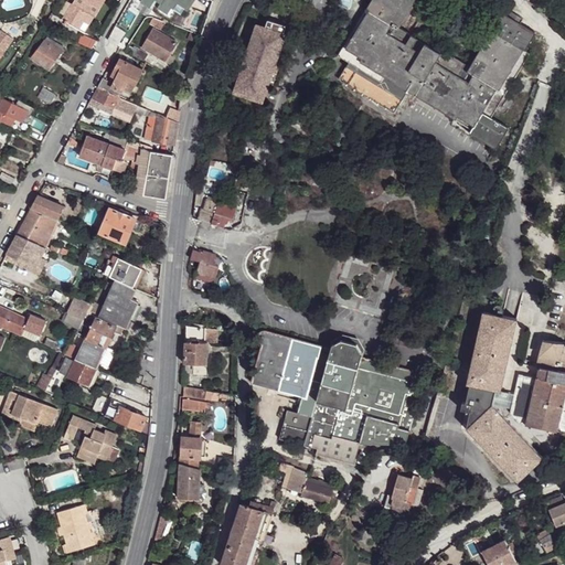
[(74,0),(63,20),(77,29),(88,12),(95,17),(104,0),(74,0)]
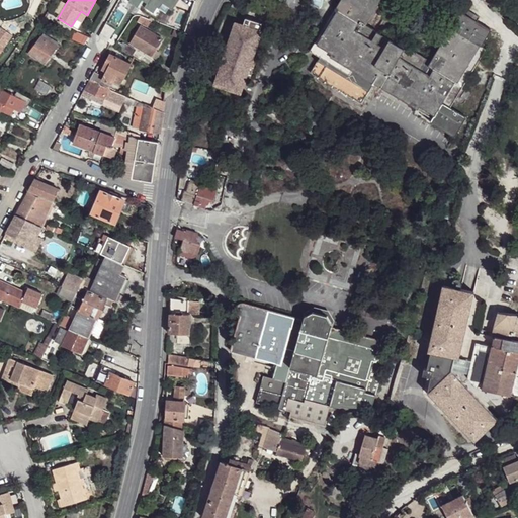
[(380,0),(340,0),(335,9),(337,11),(325,31),(323,29),(315,42),(326,49),(312,72),(362,103),(374,83),(432,118),(431,121),(455,136),(466,117),(450,107),(485,50),(481,47),(491,30),(477,21),(458,10),(448,26),(450,28),(430,61),(406,46),(404,49),(376,31),(366,24),(380,0)]
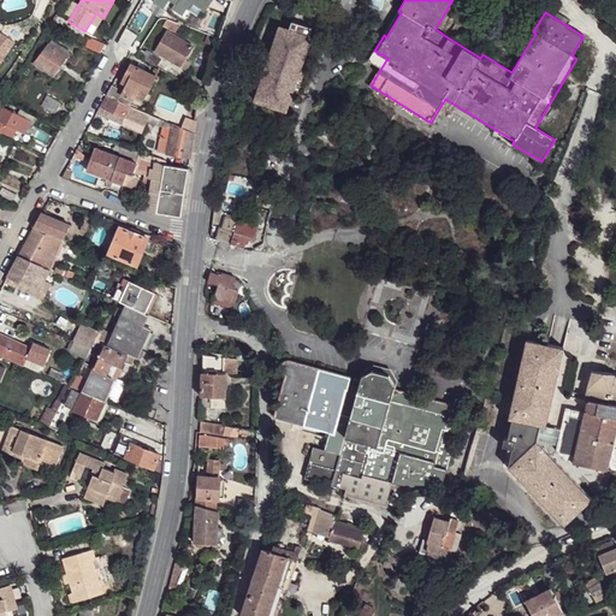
[(185,15),(178,11),(175,17),(181,22),(185,15)]
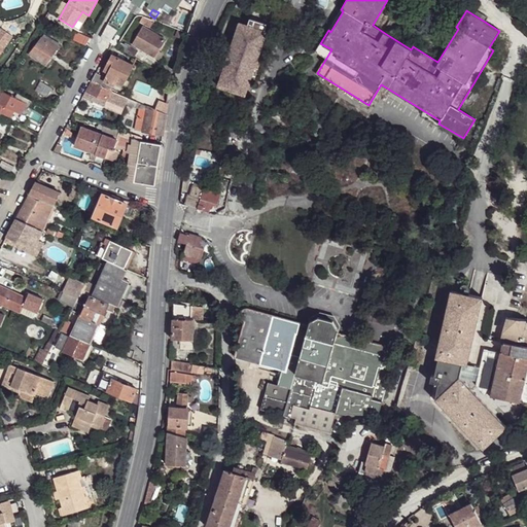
[(341,9),(328,30),(330,32),(343,11),(341,9)]
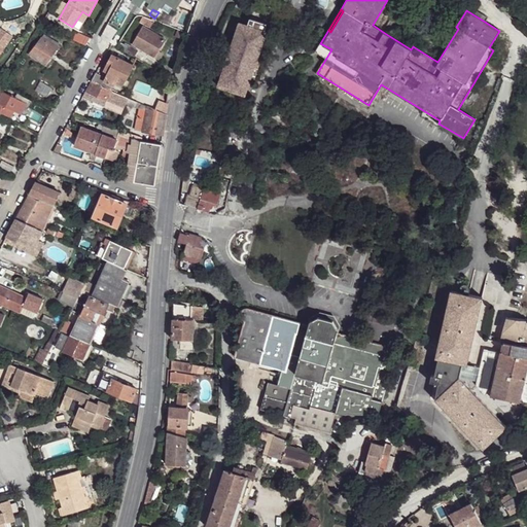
[(82,11),(72,27),(79,31),(89,15),(82,11)]
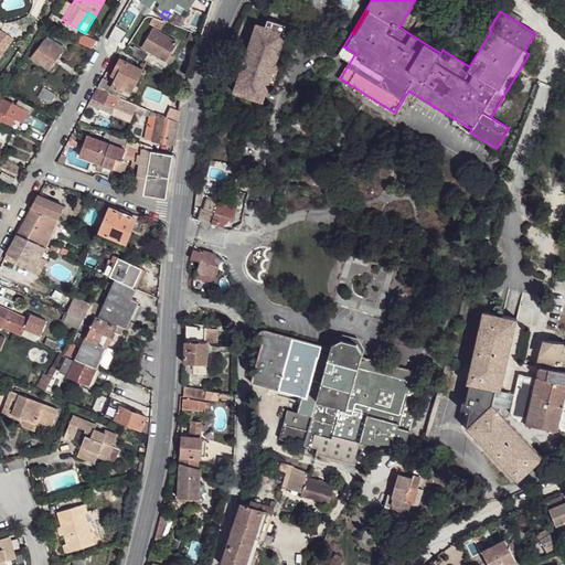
[(124,32),(130,20),(121,14),(115,27),(124,32)]
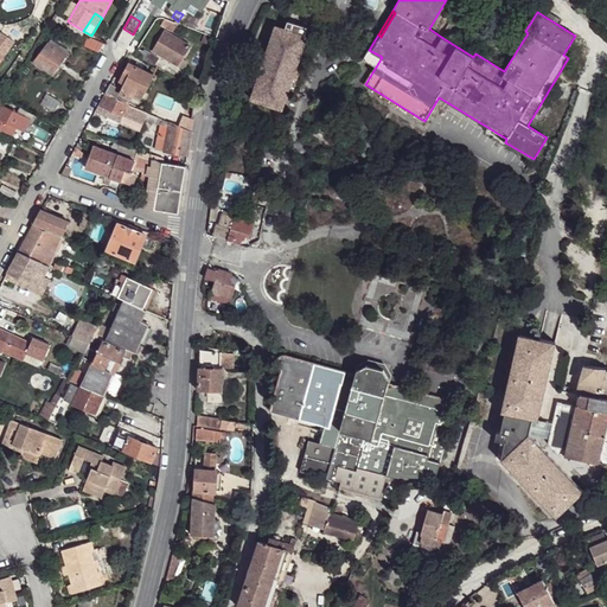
[(176,32),(180,24),(165,18),(161,24),(176,32)]
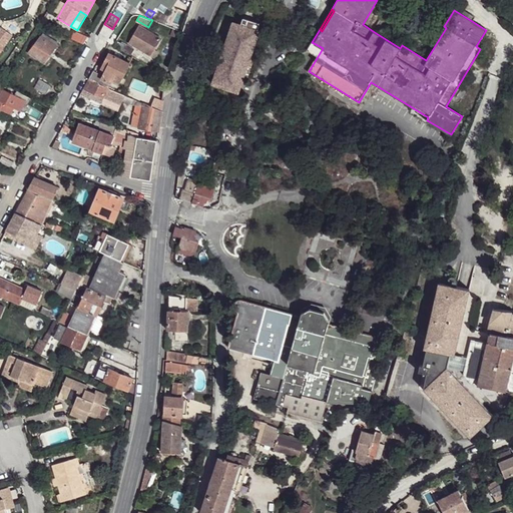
[(232,22),(212,84),(239,93),(242,82),(244,76),(252,52),(259,31),(232,22)]
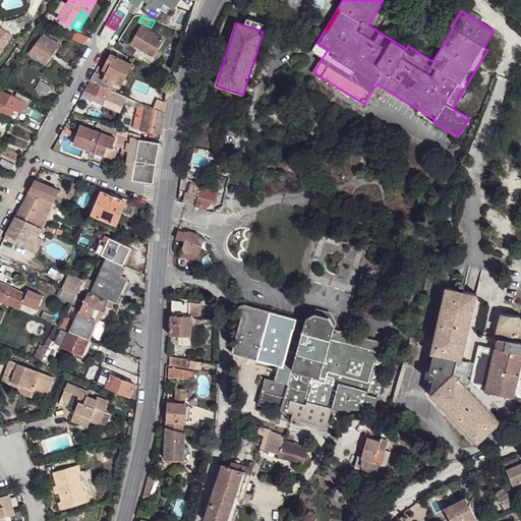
[(141,26),(131,44),(153,56),(163,39),(141,26)]
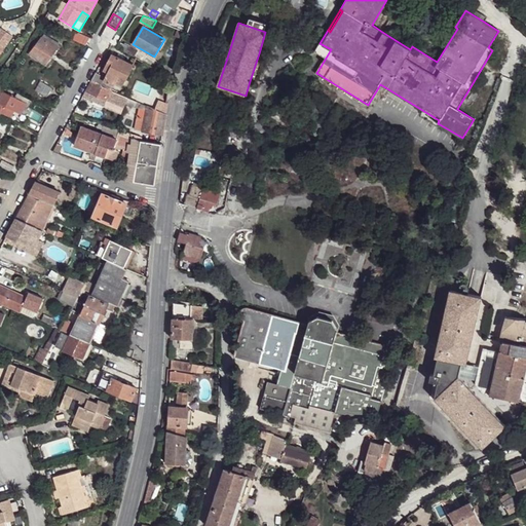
[(0,52),(12,37),(0,28),(0,52)]
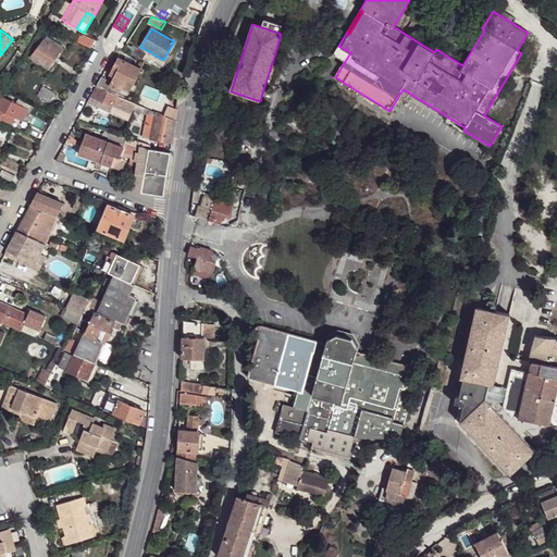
[(79,33),(75,40),(90,47),(95,39),(79,33)]
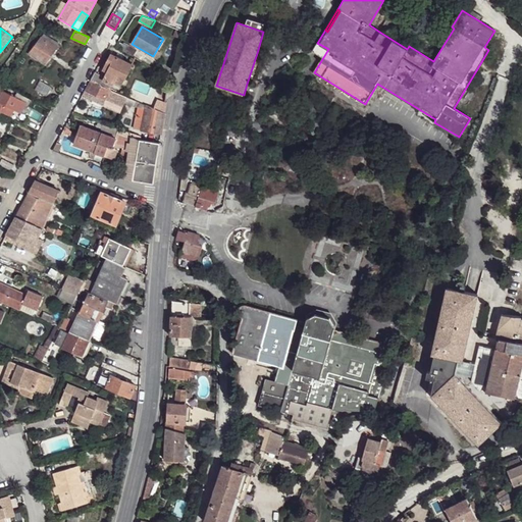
[(30,52),(45,62),(59,43),(44,34),(30,52)]
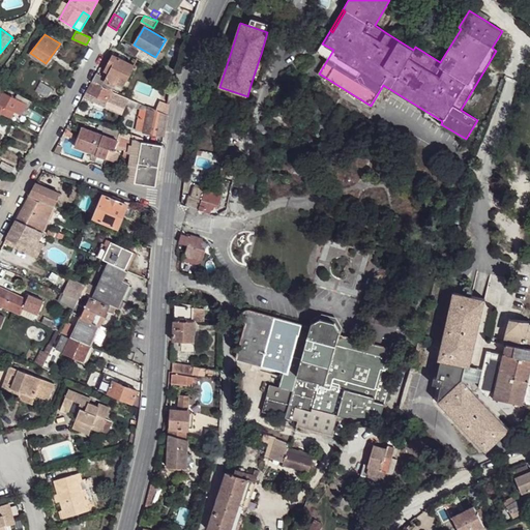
[(138,50),(126,43),(124,45),(122,50),(135,57),(138,50)]
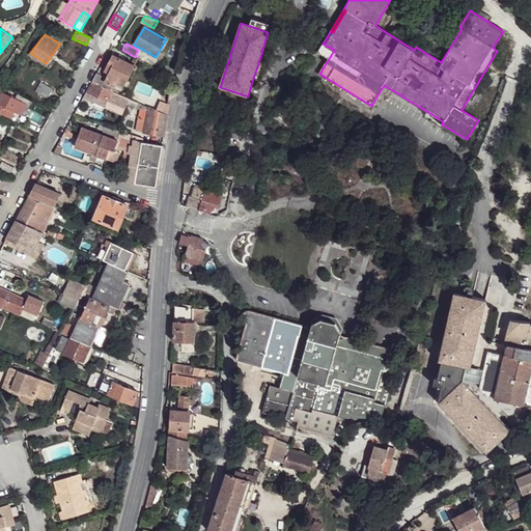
[(104,71),(108,73),(106,77),(105,78),(116,84),(121,75),(128,78),(134,64),(113,54),(104,71)]
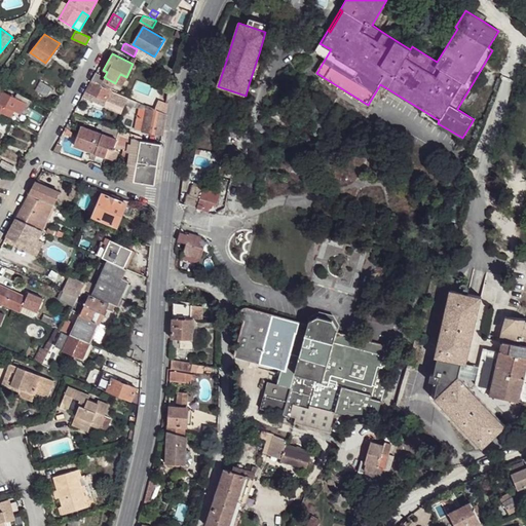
[(259,53),(251,78),(254,79),(262,54),(259,53)]
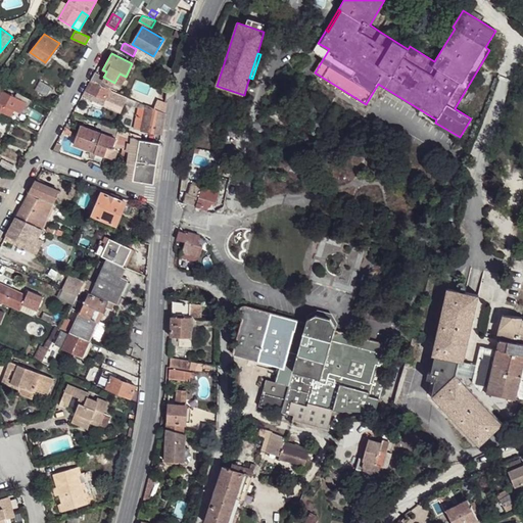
[(111,89),(114,83),(103,77),(104,76),(95,70),(91,80),(93,81),(111,89)]
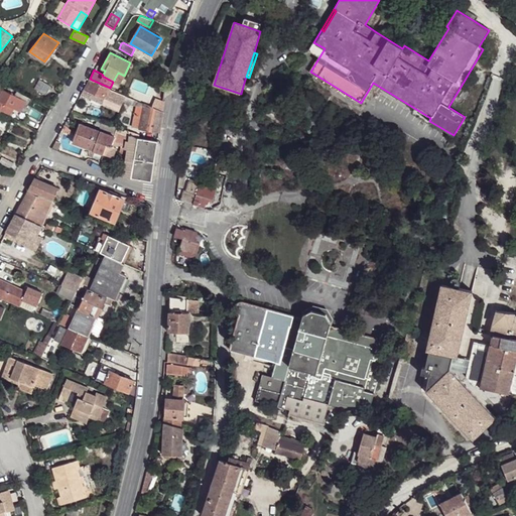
[(40,79),(35,87),(45,94),(50,85),(40,79)]
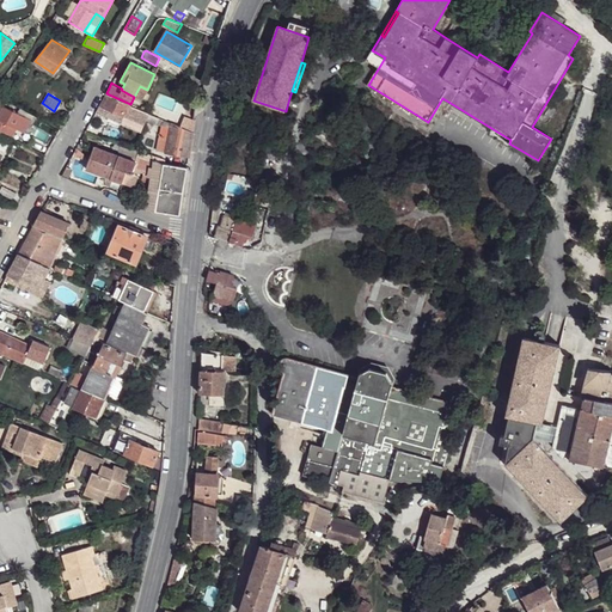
[(104,97),(96,111),(122,122),(124,117),(124,116),(127,112),(130,105),(130,104),(109,95),(106,93),(104,97)]
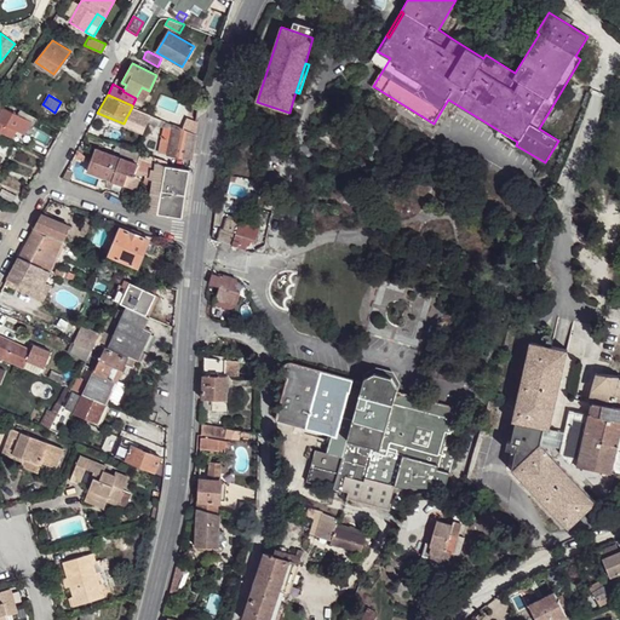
[(17,130),(24,116),(4,107),(4,108),(0,113),(0,131),(0,132),(5,124),(17,130)]
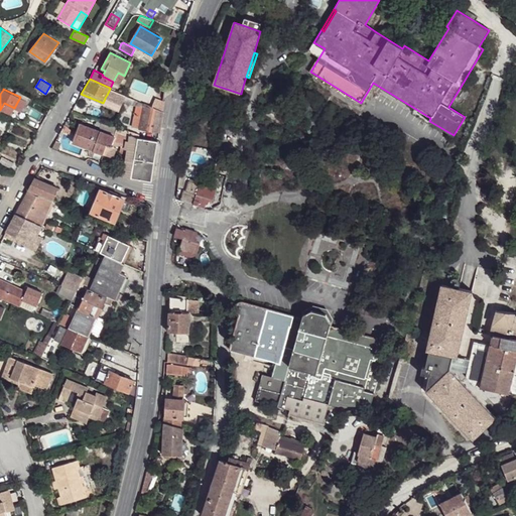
[(126,96),(110,89),(107,95),(105,98),(105,99),(111,101),(122,106),(123,102),(123,101),(126,96)]
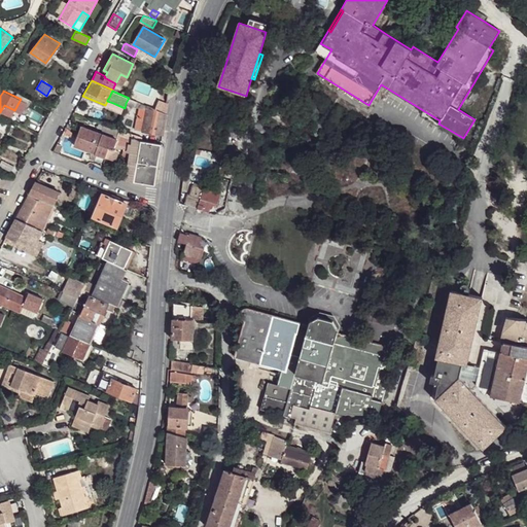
[(147,109),(147,106),(129,98),(126,103),(134,107),(139,107),(147,109)]
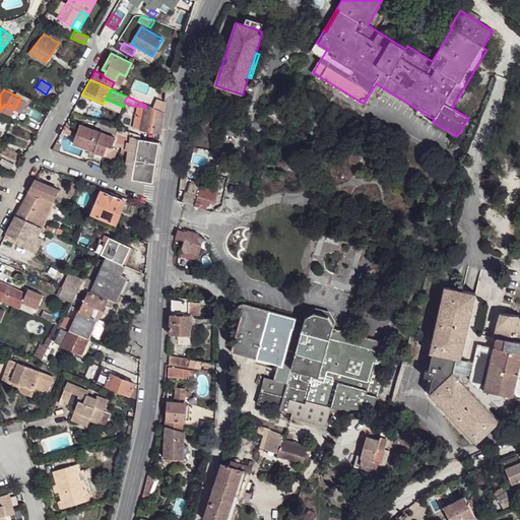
[(14,109),(21,113),(26,102),(20,98),(14,109)]
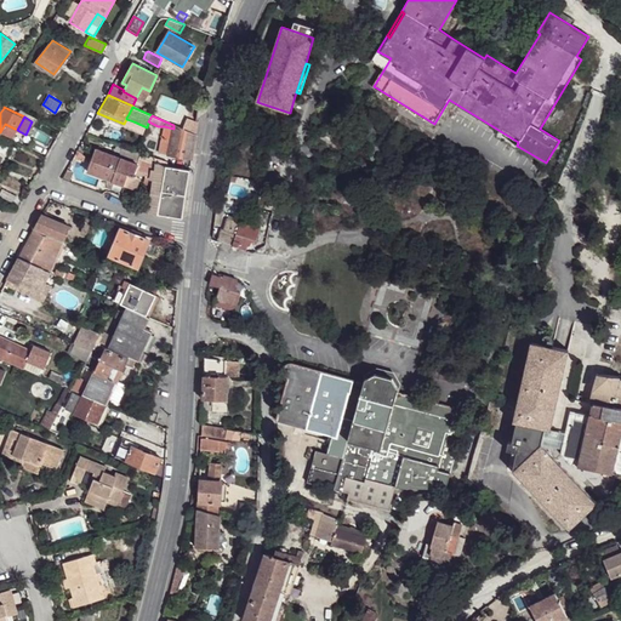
[(193,159),(195,135),(174,125),(174,129),(169,154),(193,159)]
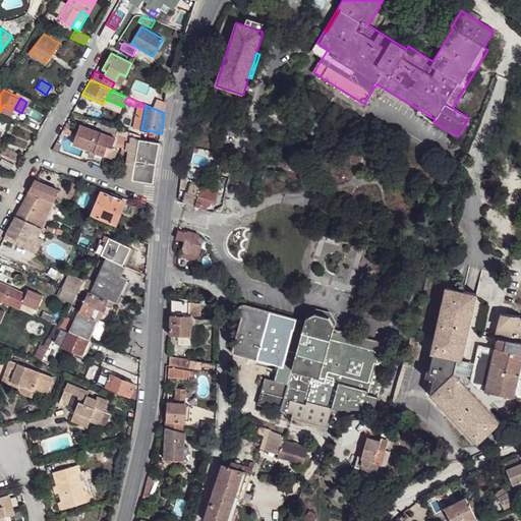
[(137,106),(133,128),(141,129),(146,108),(137,106)]
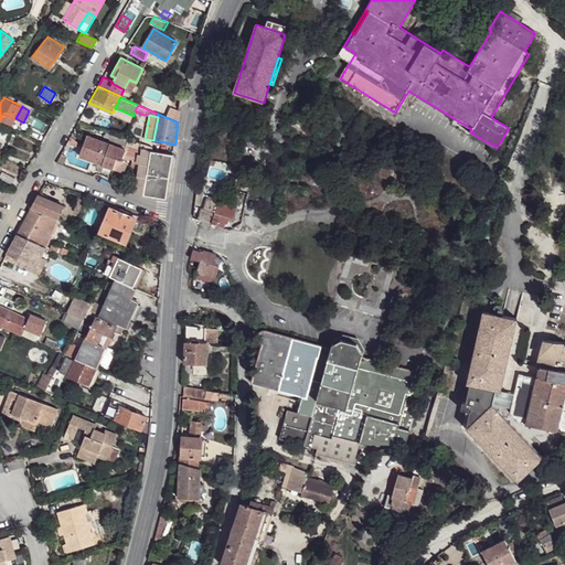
[(114,146),(88,136),(81,157),(115,170),(118,160),(125,162),(130,159),(135,160),(137,150),(138,142),(131,140),(130,142),(117,138),(114,146)]
